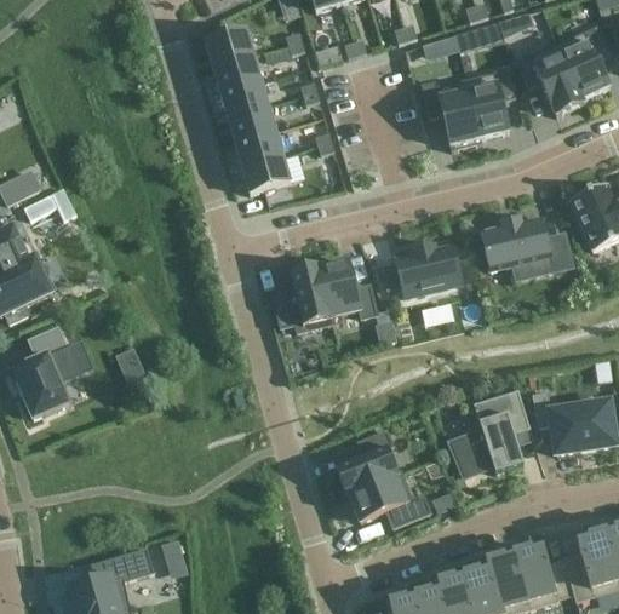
[(343,4),(342,0),(313,0),(316,11),(343,4)]
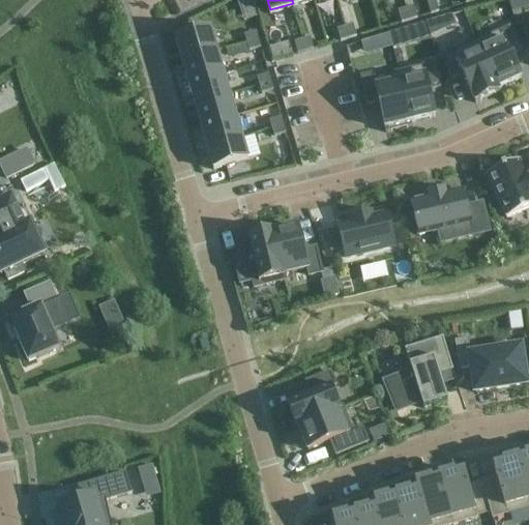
[(429,0),(432,9),(439,7),(437,0),(429,0)]
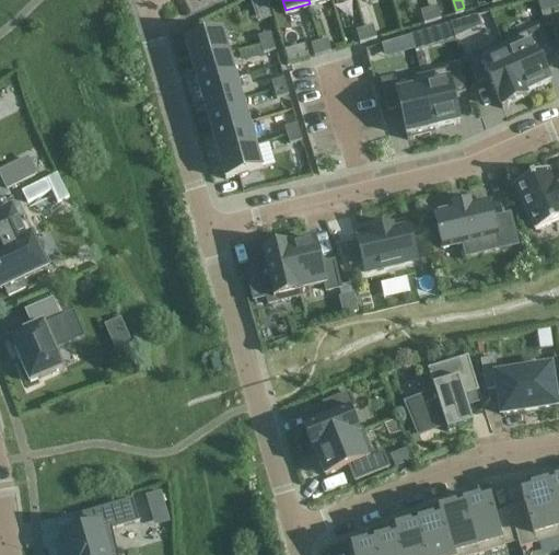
[(438,2),(430,4),(433,16),(441,14),(438,2)]
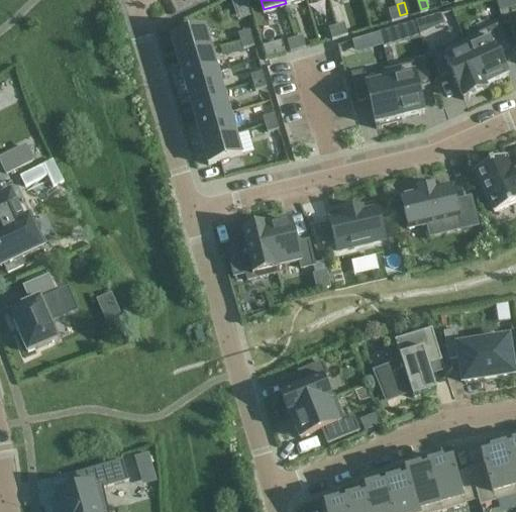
[(400,15),(397,4),(389,7),(393,18),(400,15)]
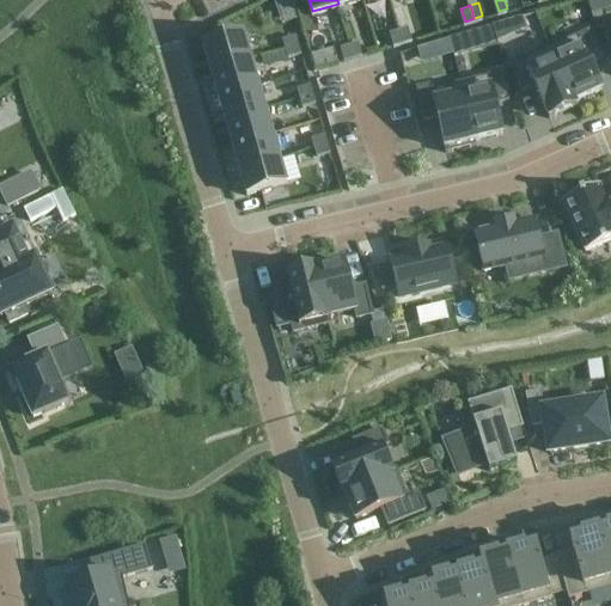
[(498,36),(506,32),(501,19),(494,22),(498,36)]
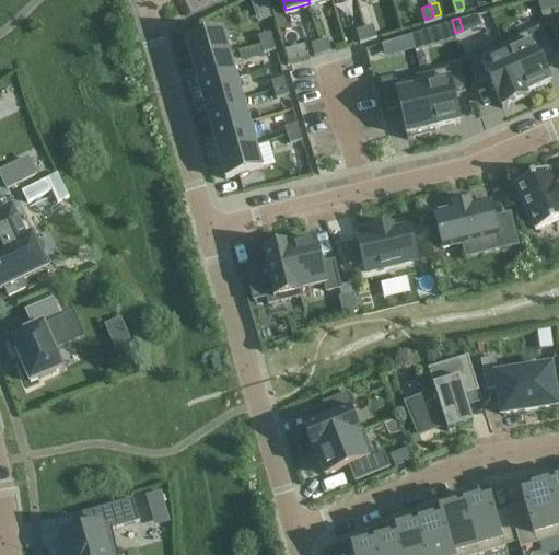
[(373,22),(365,24),(369,36),(377,34),(373,22)]
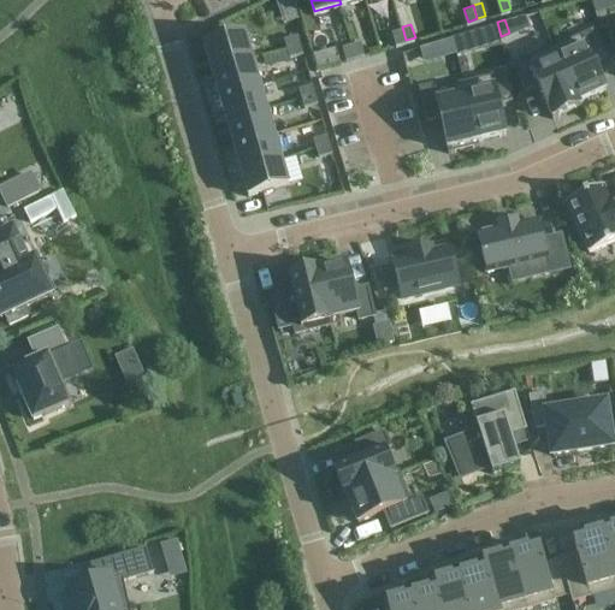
[(554,42),(580,102),(581,102),(580,99),(607,87),(593,58),(607,52),(595,25),(554,42)]
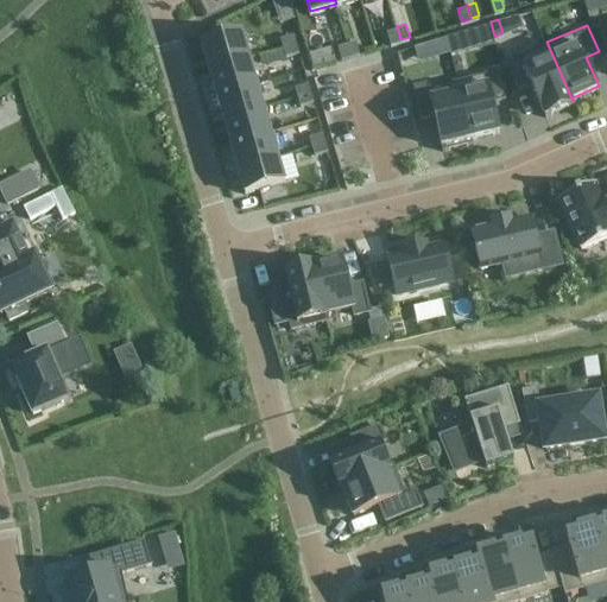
[(397,26),(387,29),(392,43),(400,39),(397,26)]
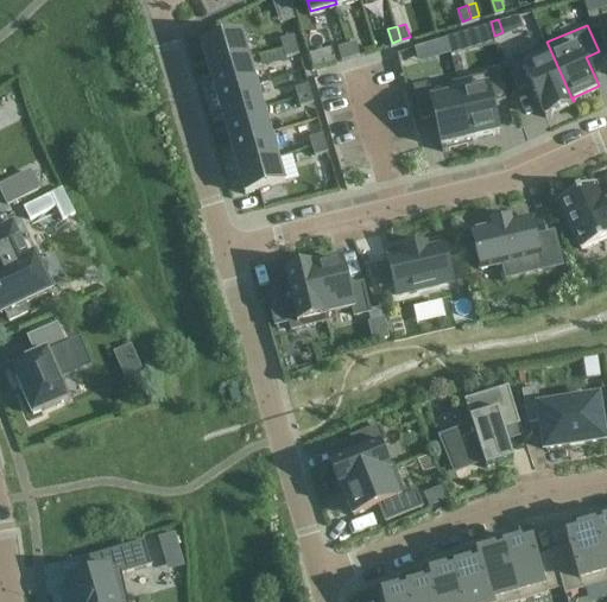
[(202,40),(209,65),(250,54),(242,29),(202,40)]
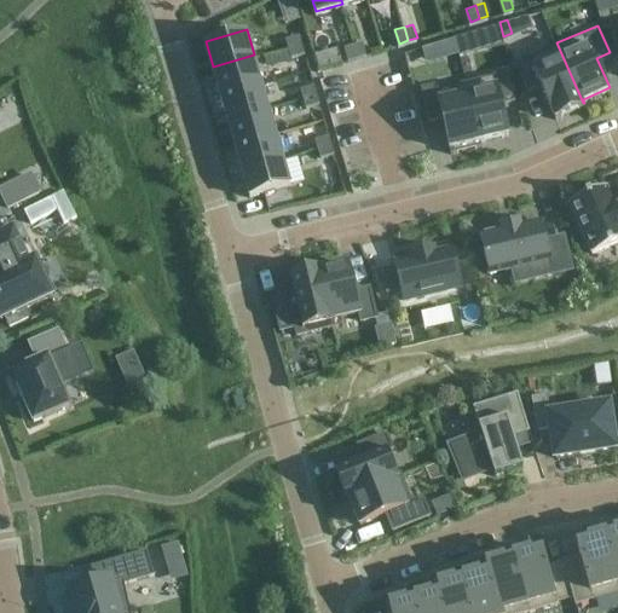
[(287,36),(289,45),(302,41),(300,32),(287,36)]
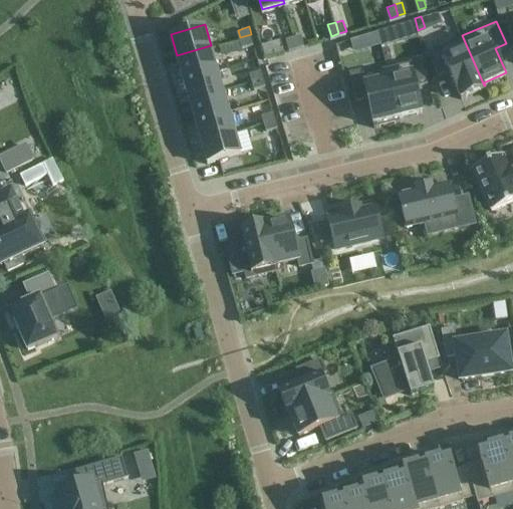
[(301,32),(293,34),(297,46),(304,43),(301,32)]
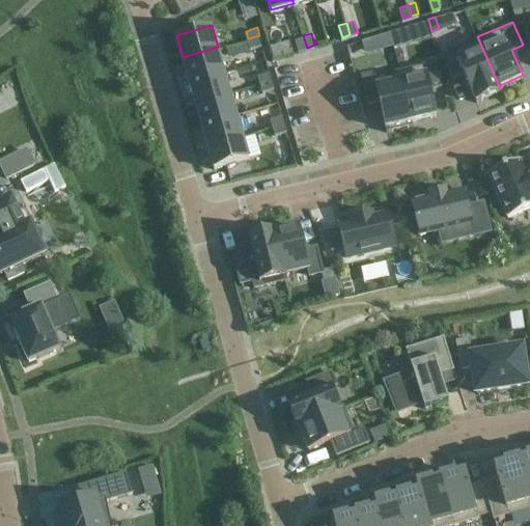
[(261,44),(259,35),(248,38),(250,47),(261,44)]
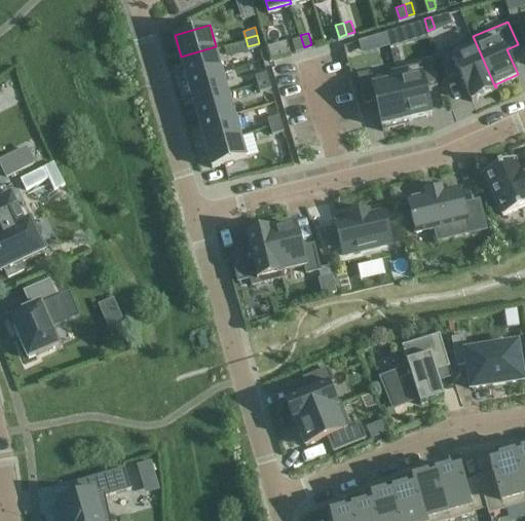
[(296,49),(304,47),(300,35),(293,37),(296,49)]
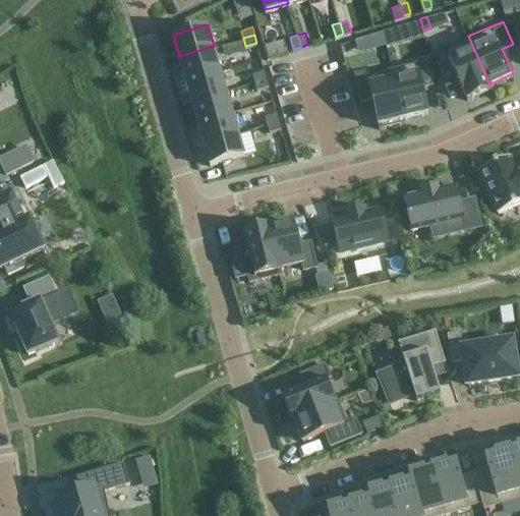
[(468,97),(490,87),(468,36),(435,51),(444,74),(456,69),(468,97)]
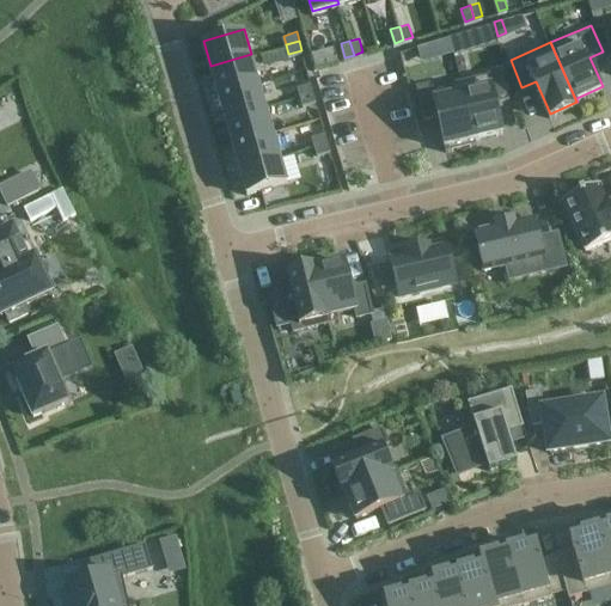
[(258,79),(251,54),(211,66),(218,91),(258,79)]
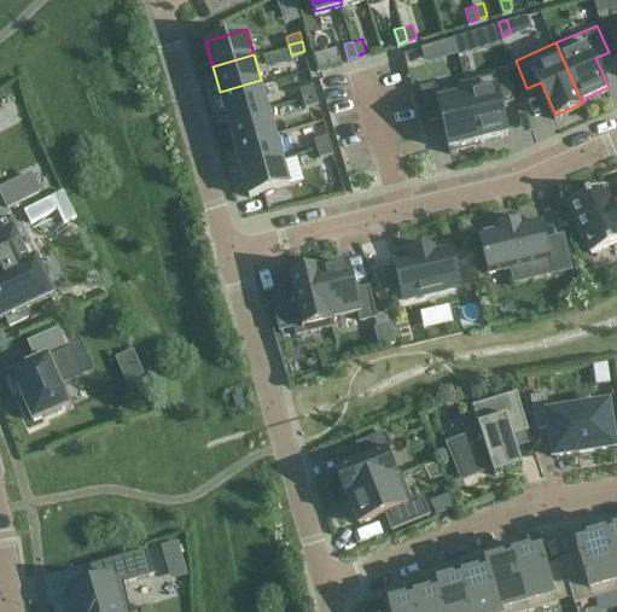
[(465,79),(479,143),(481,143),(479,138),(508,132),(501,102),(516,98),(508,69),(465,79)]
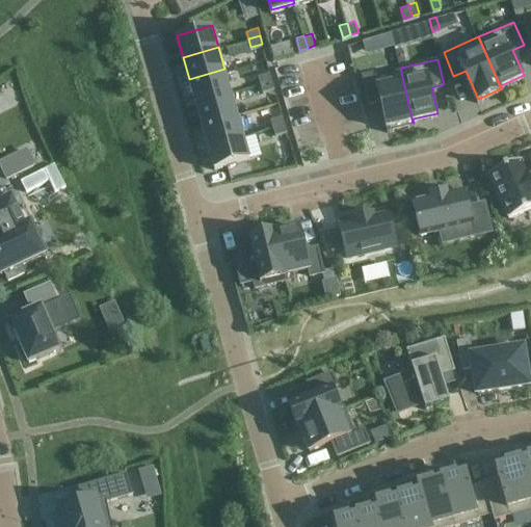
[(413,123),(400,68),(375,74),(374,70),(362,73),(369,102),(380,99),(388,129),(413,123)]
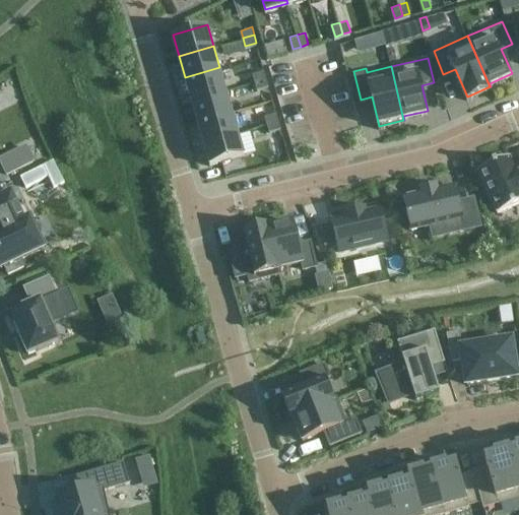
[(185,77),(191,99),(225,88),(219,67),(185,77)]
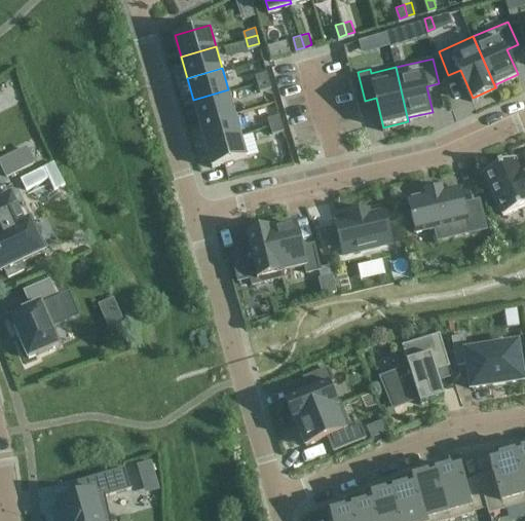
[(267,70),(256,73),(258,81),(269,77),(267,70)]
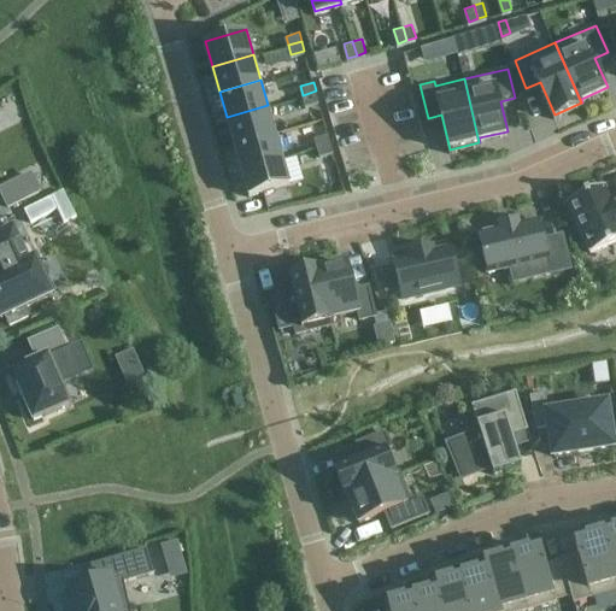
[(316,90),(303,95),(305,104),(318,100),(316,90)]
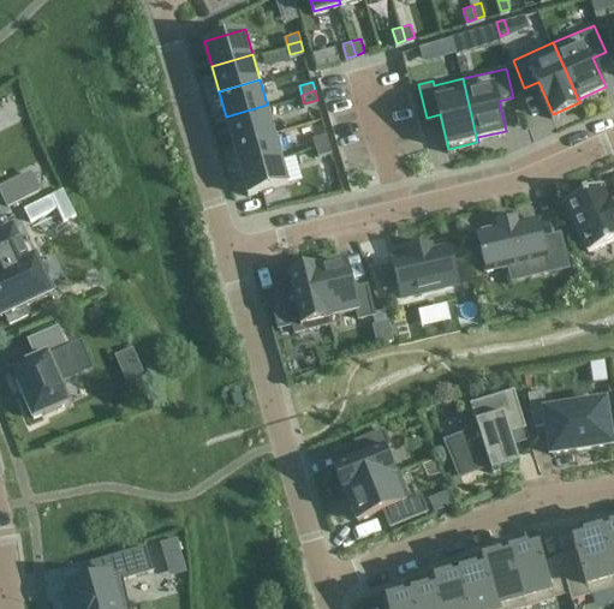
[(226,117),(233,142),(274,130),(267,105),(226,117)]
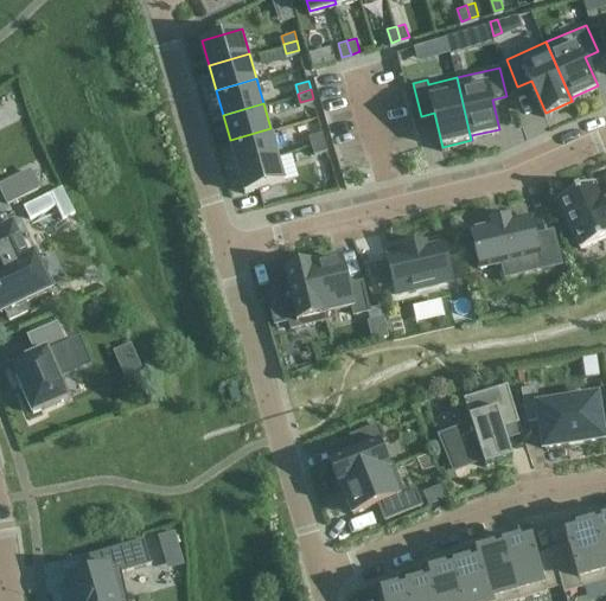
[(230,140),(238,164),(278,152),(270,128),(230,140)]
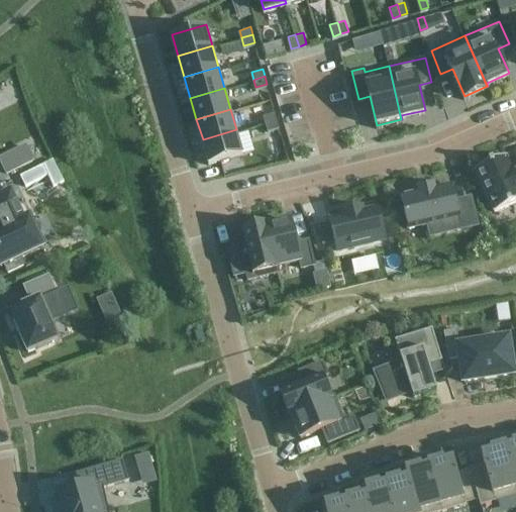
[(266,121),(277,118),(275,110),(264,113),(266,121)]
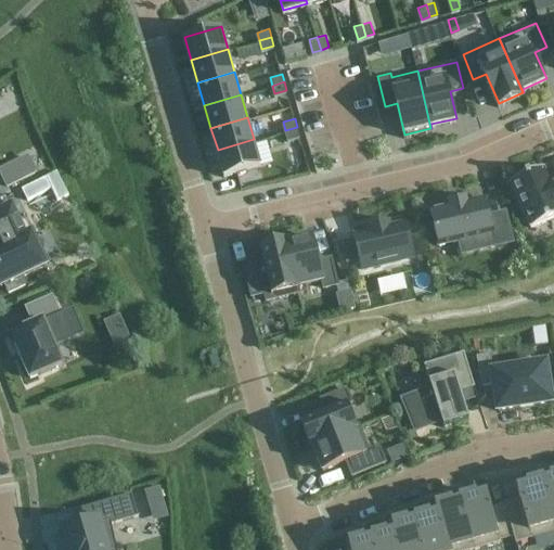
[(300,135),(297,127),(285,130),(287,139),(300,135)]
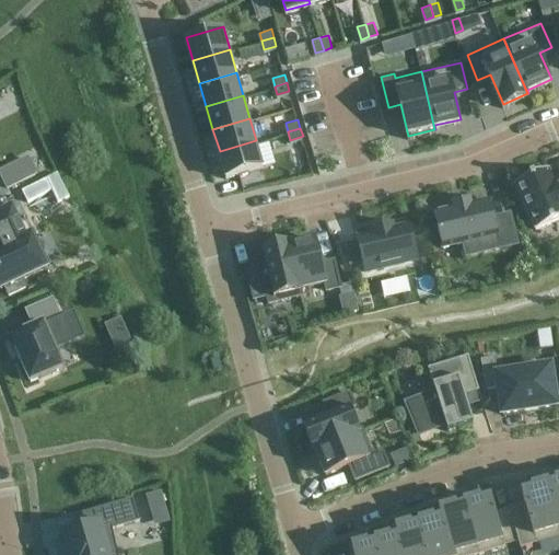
[(264,164),(256,140),(220,151),(226,175),(264,164)]
